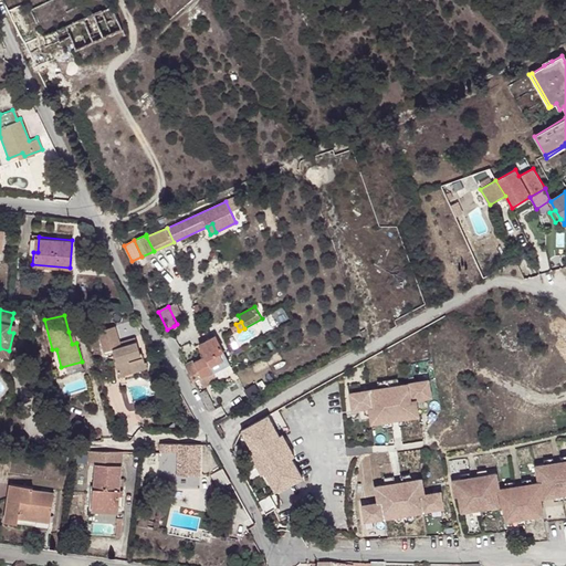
[(114,360),(117,375),(132,370),(130,368),(144,365),(140,354),(139,354),(136,343),(122,347),(116,327),(97,332),(103,352),(113,349),(116,360),(114,360)]
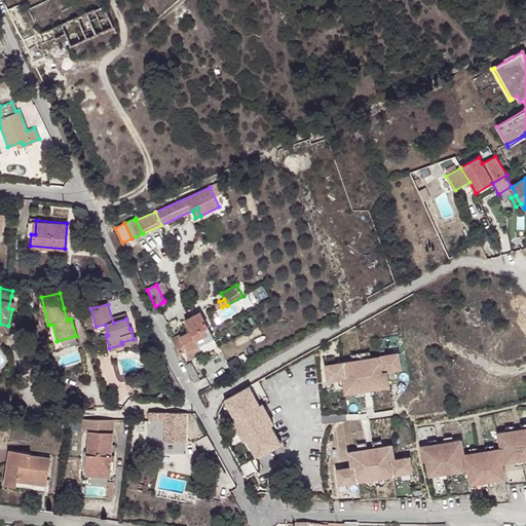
[(190,331),(174,340),(181,354),(185,351),(198,345),(197,344),(192,334),(203,328),(208,326),(200,312),(185,321),(190,331)]
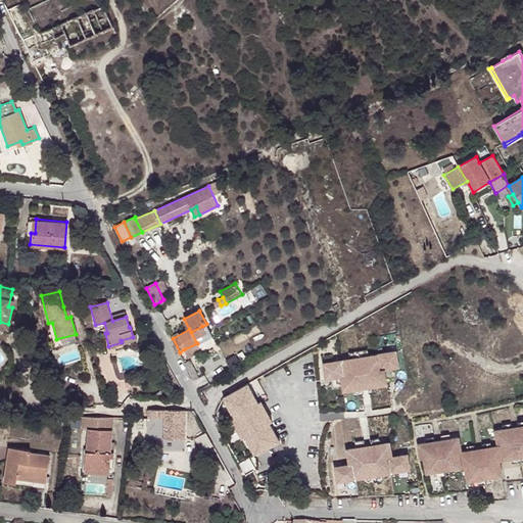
[(208,336),(202,326),(191,332),(196,342),(208,336)]
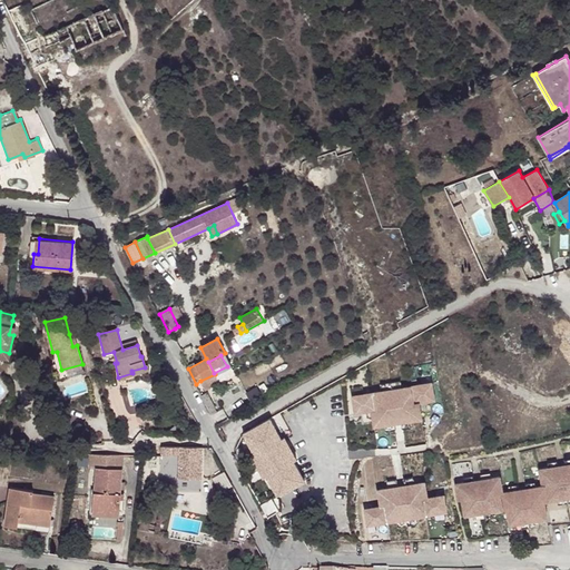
[(133,373),(118,377),(119,381),(146,373),(145,367),(131,371),(133,373)]
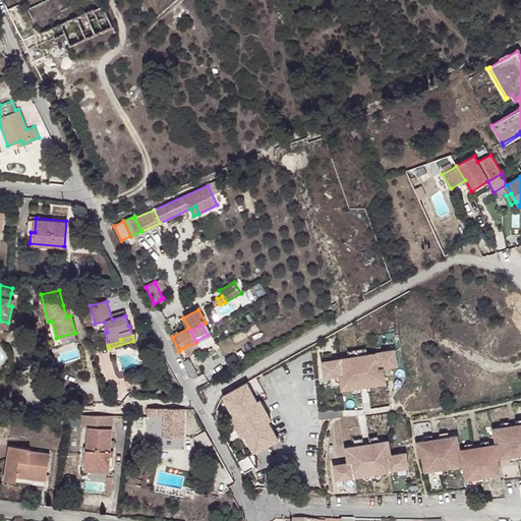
[(200,350),(196,342),(183,348),(188,357),(200,350)]
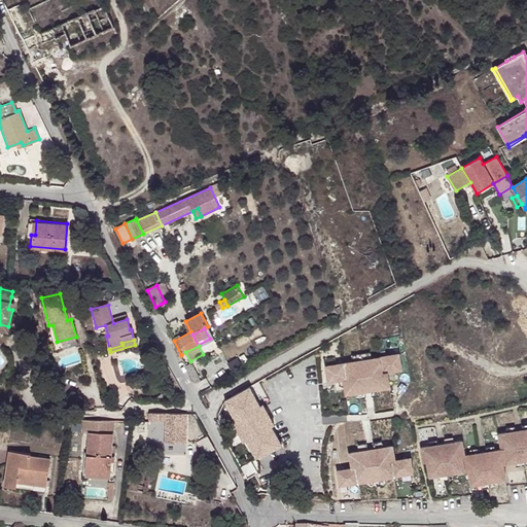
[(351,355),(352,361),(373,358),(372,351),(351,355)]
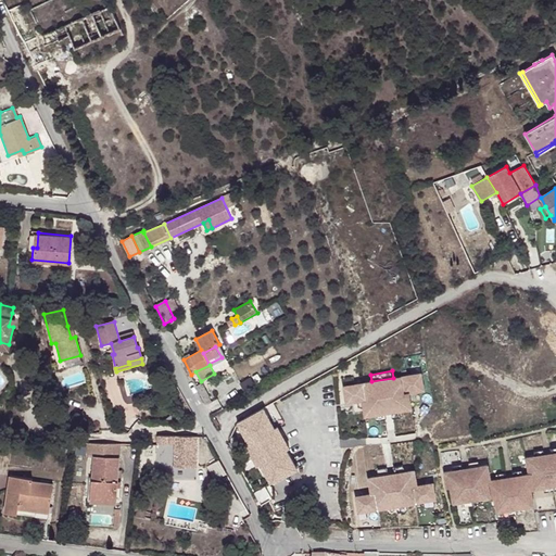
[(371,381),(343,386),(346,402),(362,400),(365,415),(375,414),(384,412),(391,411),(401,409),(412,407),(409,392),(424,389),(421,373),(393,378),(371,381)]
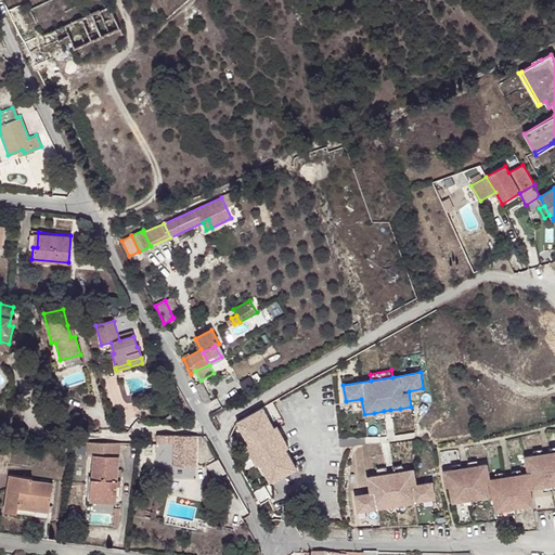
[(196,385),(204,400),(210,397),(202,382),(196,385)]
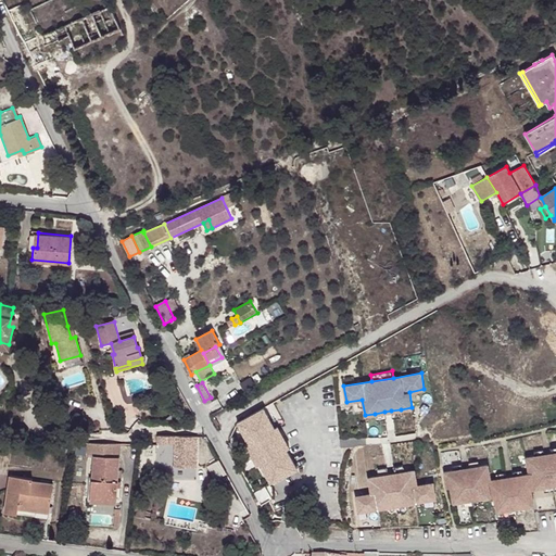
[(204,401),(212,415),(218,412),(211,397),(204,401)]
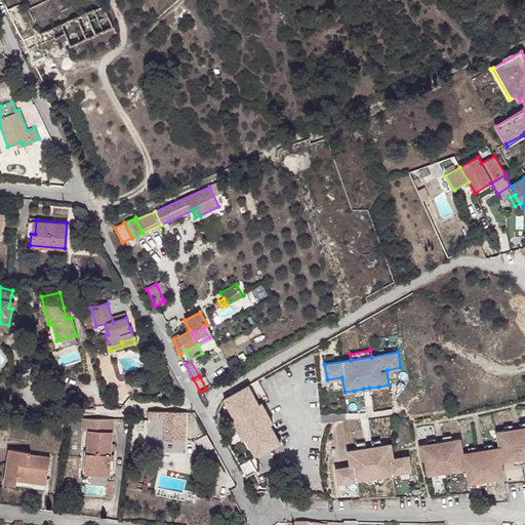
[(363,389),(354,391),(355,397),(364,395),(363,389)]
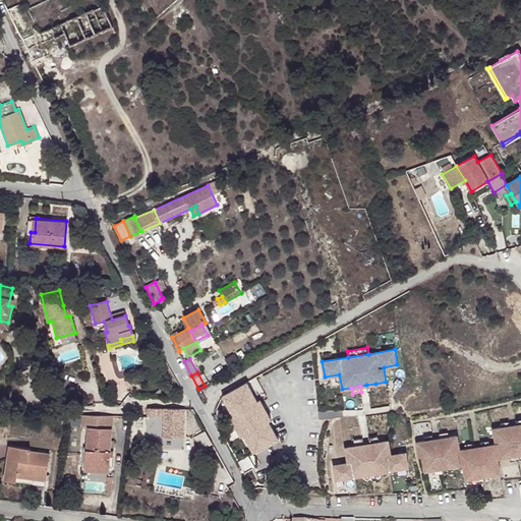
[(262,407),(255,392),(228,404),(249,455),(256,452),(252,443),(264,438),(257,423),(249,427),(243,415),(262,407)]
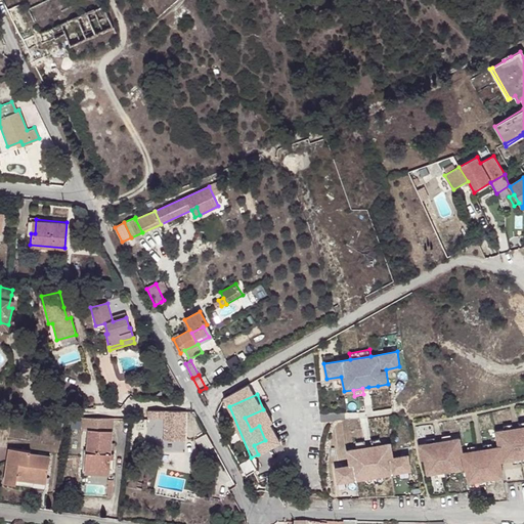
[(147,410),(147,418),(164,419),(164,439),(170,440),(179,440),(184,440),(184,411),(147,410)]
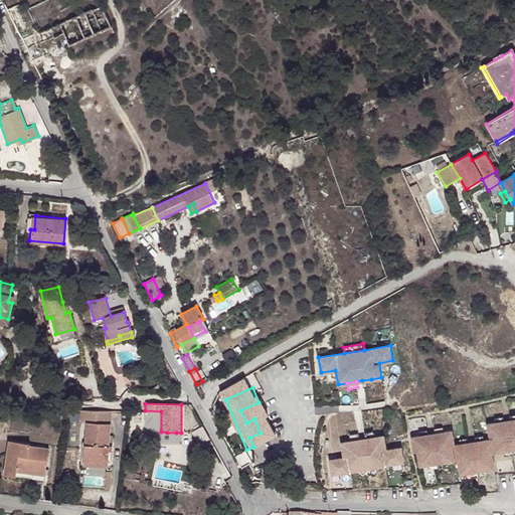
[(82,410),(81,422),(87,423),(86,444),(84,460),(108,462),(112,411),(82,410)]
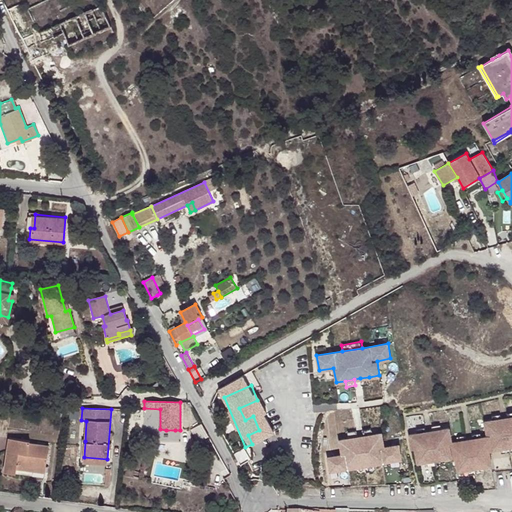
[(427,431),(410,434),(412,449),(415,448),(418,463),(452,457),(452,458),(455,457),(458,472),(491,466),(489,452),(492,451),(511,447),(511,417),(507,418),(510,433),(504,434),(502,419),(485,422),(487,437),(472,439),(475,454),(470,454),(467,440),(453,442),(450,428),(432,430),(435,445),(429,446),(427,431)]
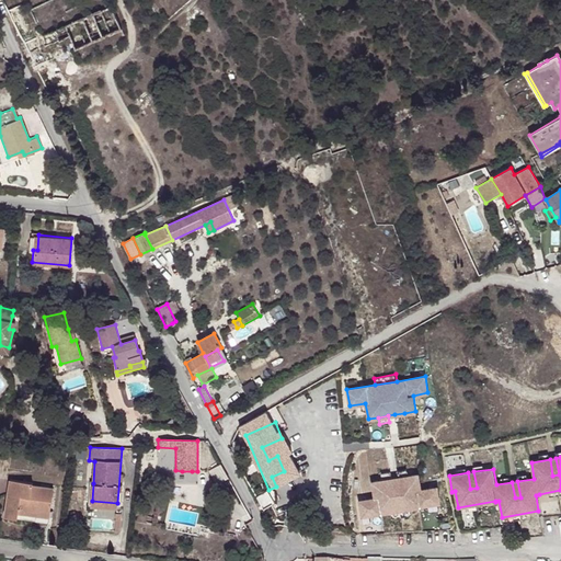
[(228,478),(221,465),(209,471),(217,484),(228,478)]
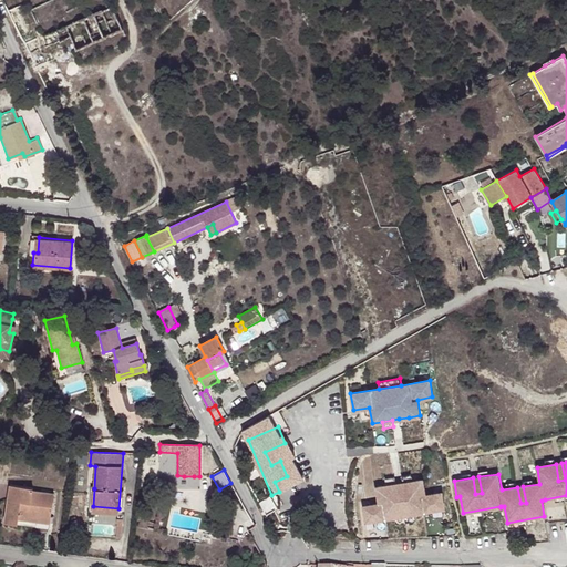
[(385,485),(375,487),(378,504),(363,506),(366,522),(394,517),(414,513),(444,507),(442,492),(425,495),(422,478),(412,481),(402,482),(395,483),(385,485)]
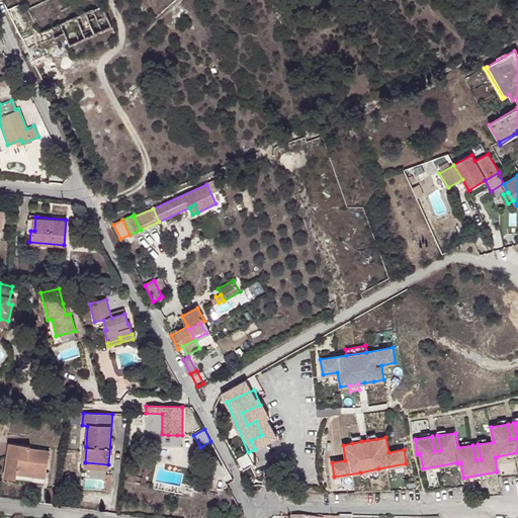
[(28,450),(8,446),(1,481),(13,483),(14,477),(44,484),(49,457),(28,453),(28,450)]
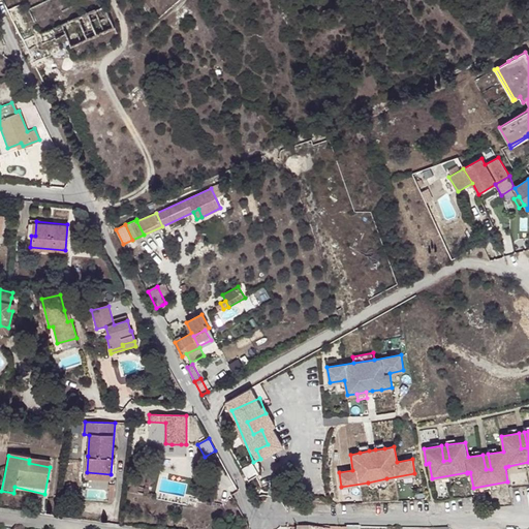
[(88,456),(84,456),(83,476),(111,478),(111,474),(87,472),(88,456)]
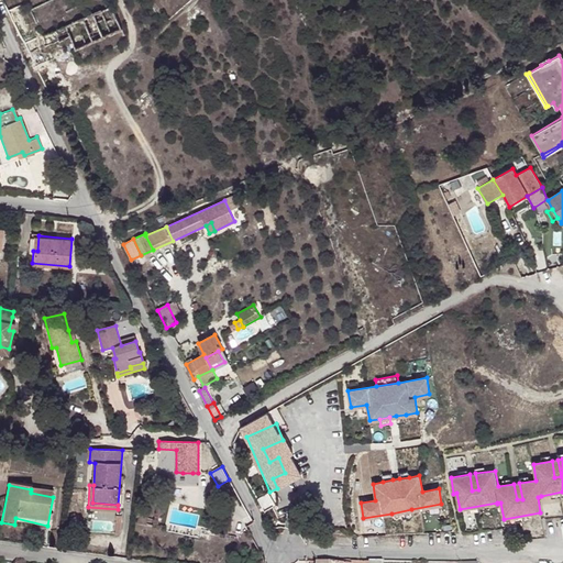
[(411,509),(392,514),(393,520),(412,517),(411,509)]
